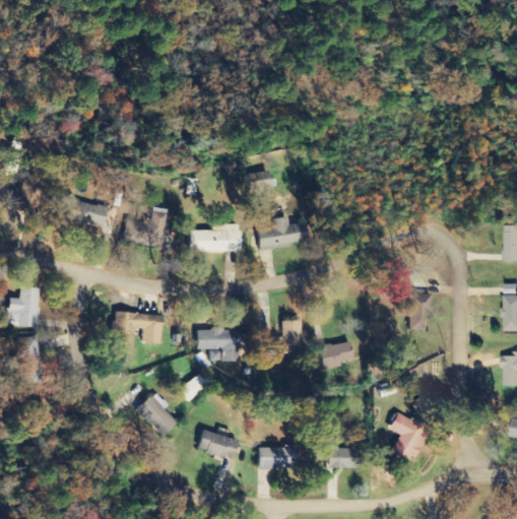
[(272,188),(271,172),(248,173),(248,189),(272,188)]
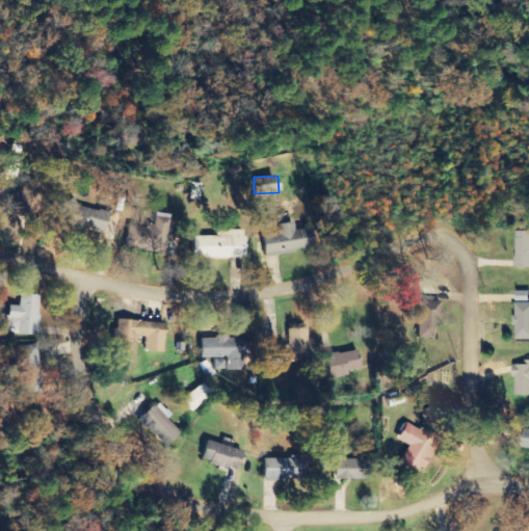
[(202,200),(204,183),(193,183),(192,198),(202,200)]
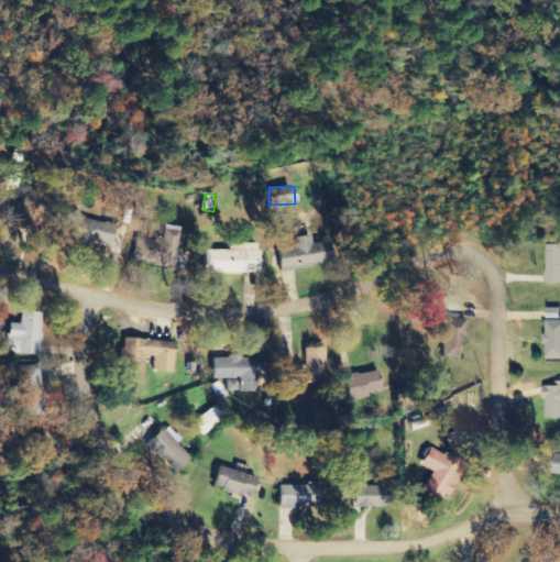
[(117,222),(66,212),(63,227),(76,230),(74,240),(90,243),(91,241),(112,245),(117,222)]
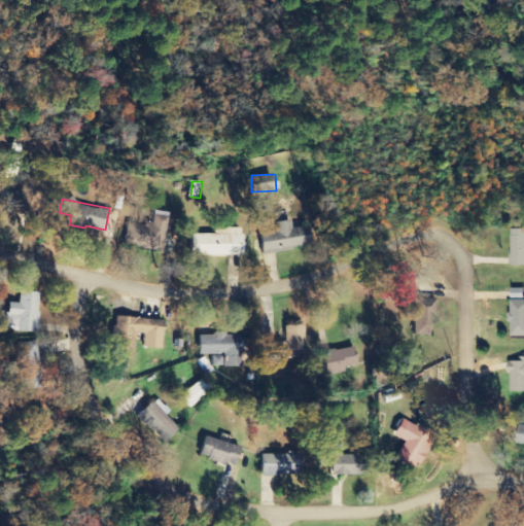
[(164,250),(169,214),(155,212),(153,224),(131,221),(128,244),(164,250)]
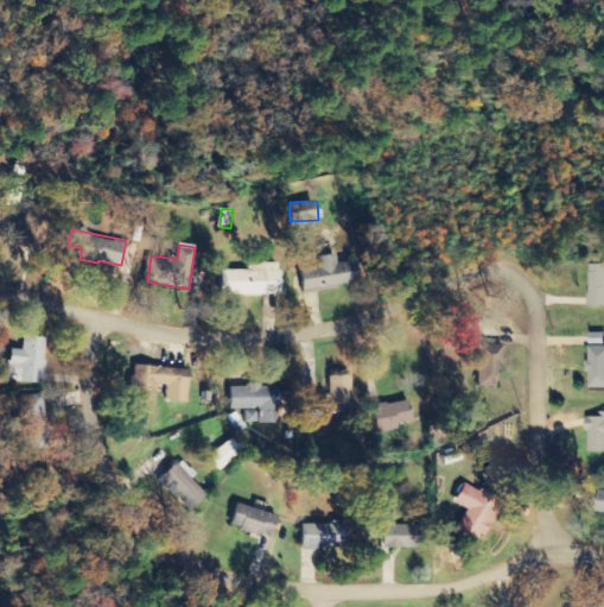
[(303,291),(360,283),(356,260),(338,263),(336,253),(316,255),(317,265),(300,269),(303,291)]
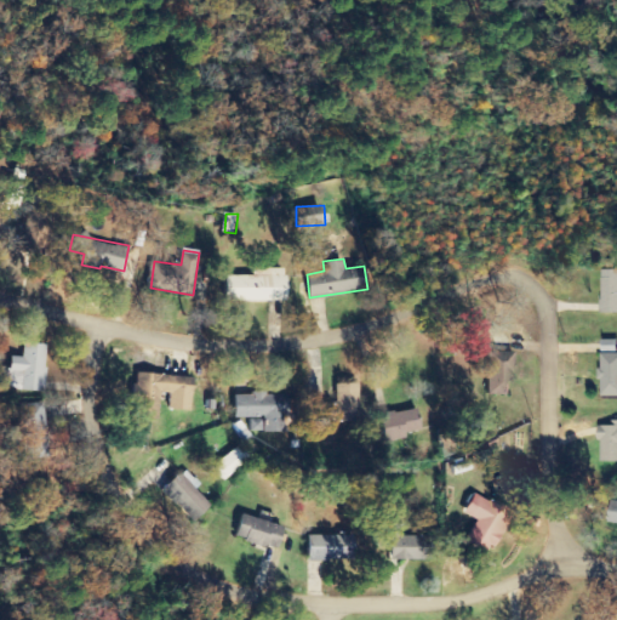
[(285,301),(286,268),(255,267),(255,276),(227,276),(227,300),(285,301)]
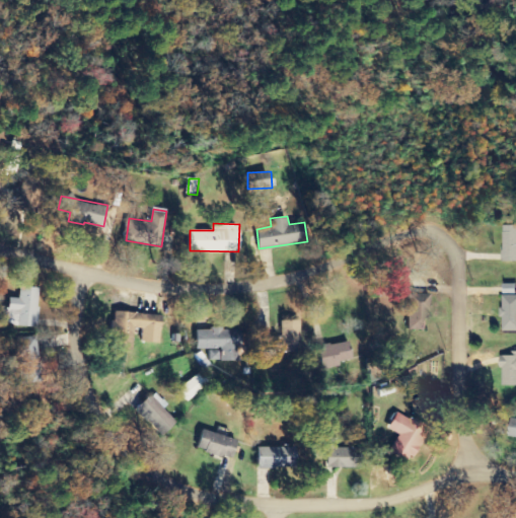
[(515,224),(505,224),(506,260),(515,260),(515,224)]
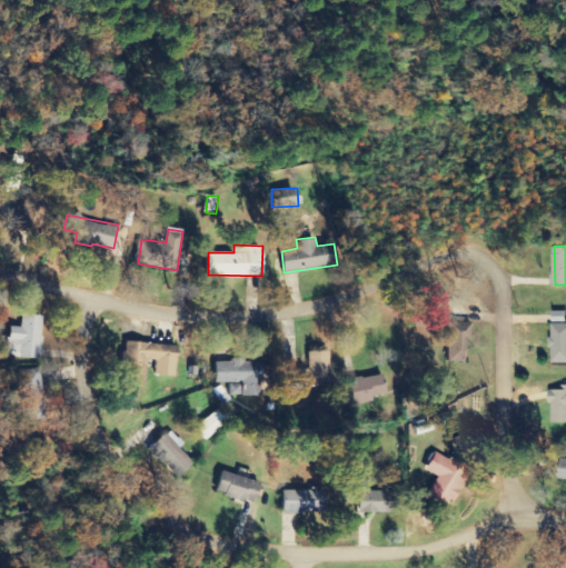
[(565,310),(555,310),(554,361),(565,361),(565,310)]
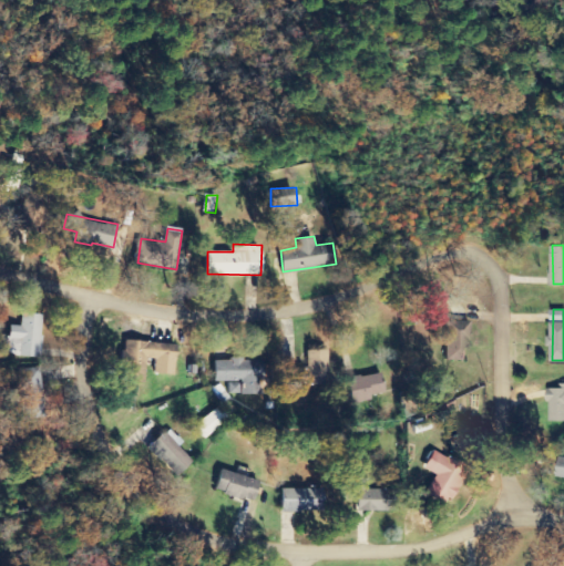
[(45,314),(23,312),(22,326),(10,325),(9,354),(43,357),(45,314)]
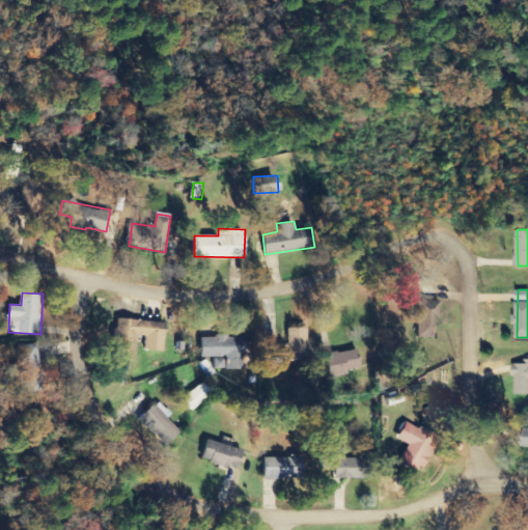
[(439,301),(418,300),(417,337),(438,337),(439,301)]
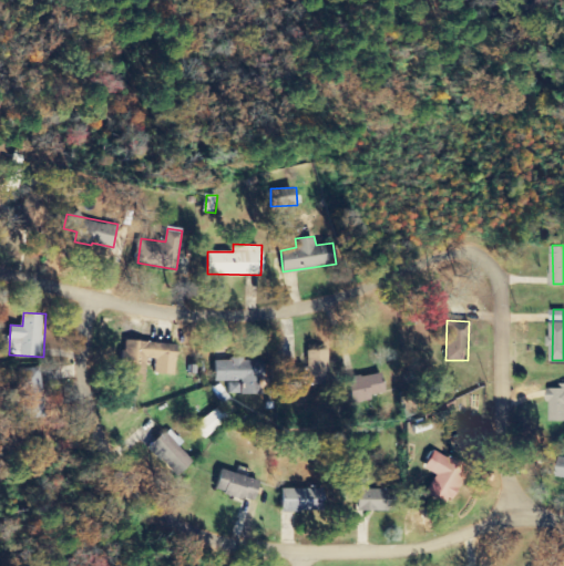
[(177,346),(125,341),(122,380),(146,382),(147,359),(156,360),(156,372),(175,373),(177,346)]
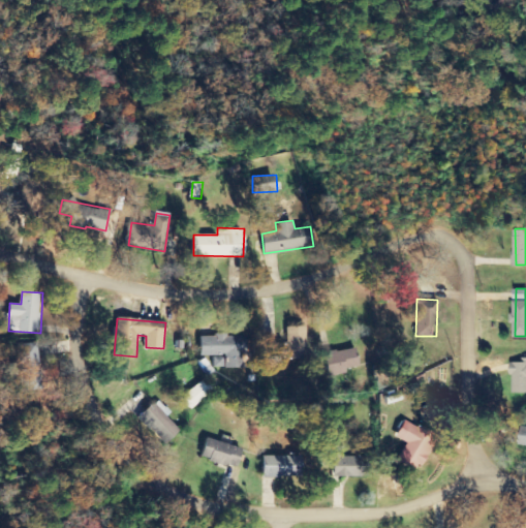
[(287,327),(287,343),(279,343),(280,363),(307,362),(306,325),(287,327)]
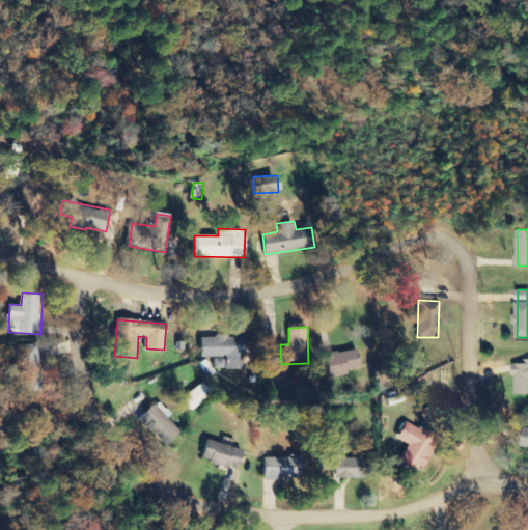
[(201,357),(227,357),(227,368),(244,368),(245,336),(202,336),(201,357)]
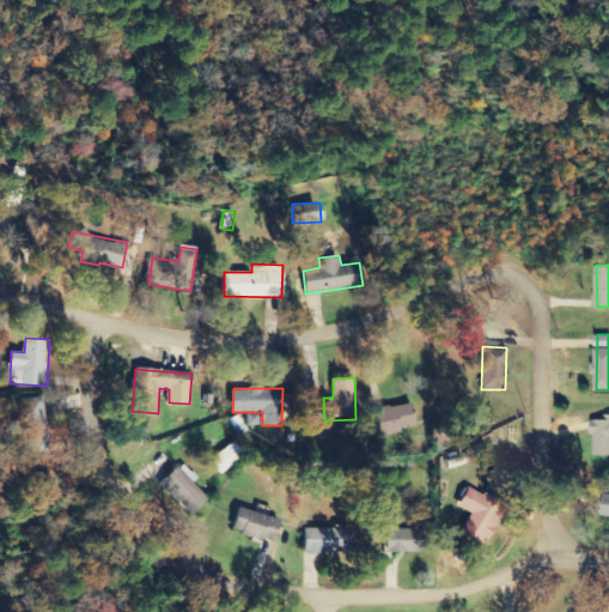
[(50,450),(44,397),(17,399),(20,437),(25,437),(28,453),(50,450)]
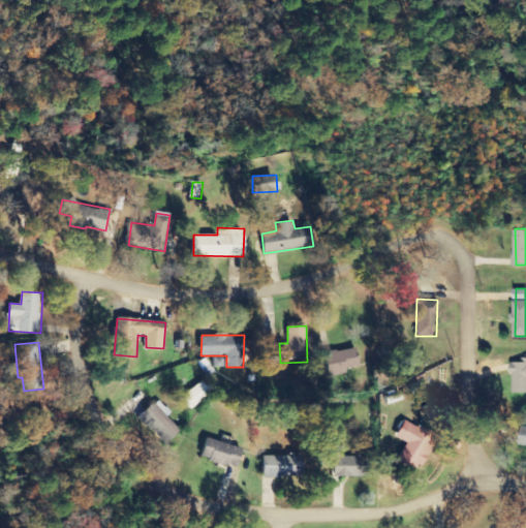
[(332,373),(361,368),(357,347),(328,352),(332,373)]
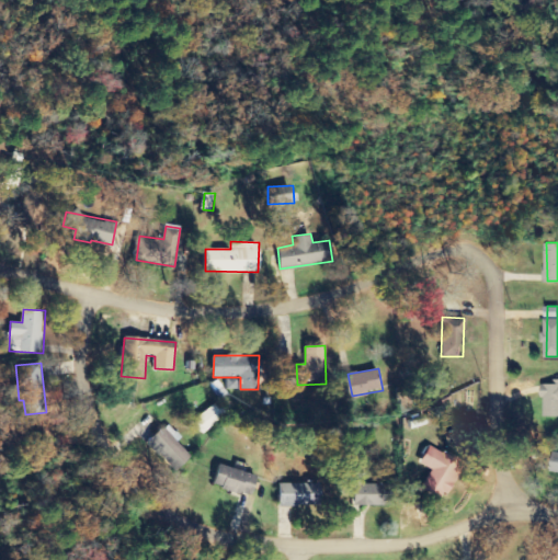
[(557,379),(557,384),(545,384),(545,416),(557,415),(557,379)]
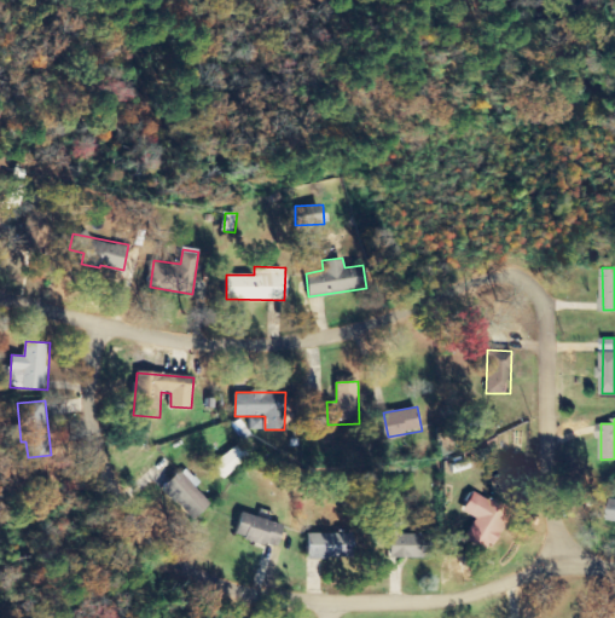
[(222,478),(250,458),(241,444),(213,462),(222,478)]
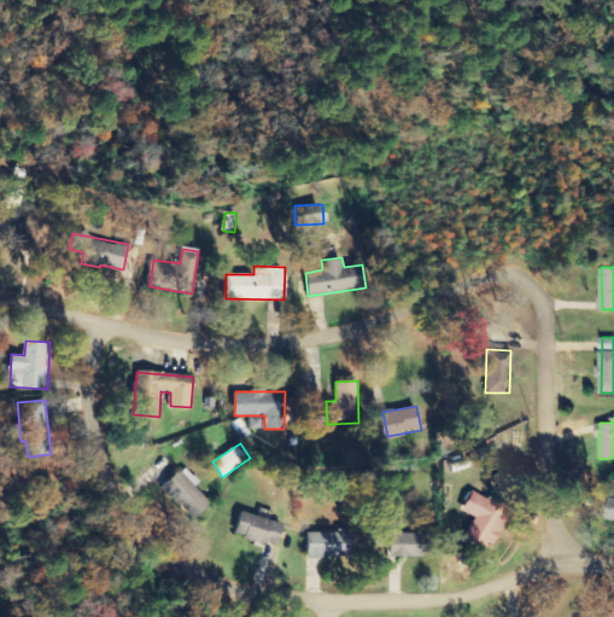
[(200,482),(186,465),(162,487),(192,519),(211,502),(197,487),(200,482)]
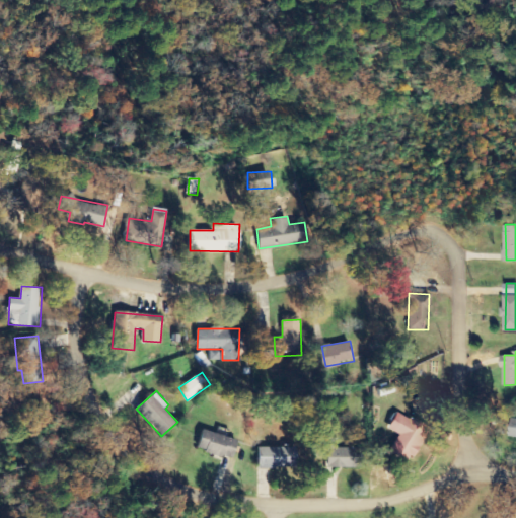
[(387,428),(398,434),(389,452),(410,463),(428,428),(396,412),(387,428)]
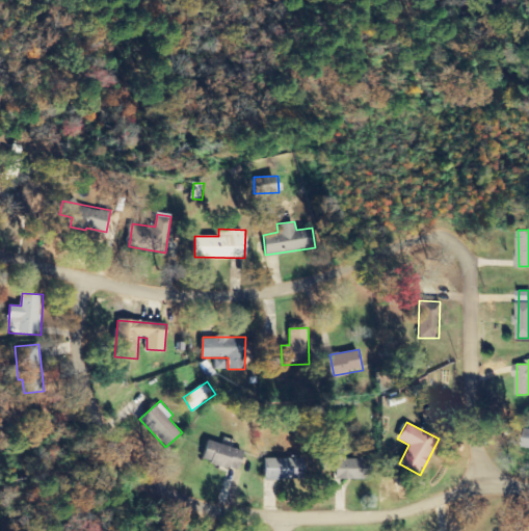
[(201,461),(238,471),(243,450),(206,440),(201,461)]
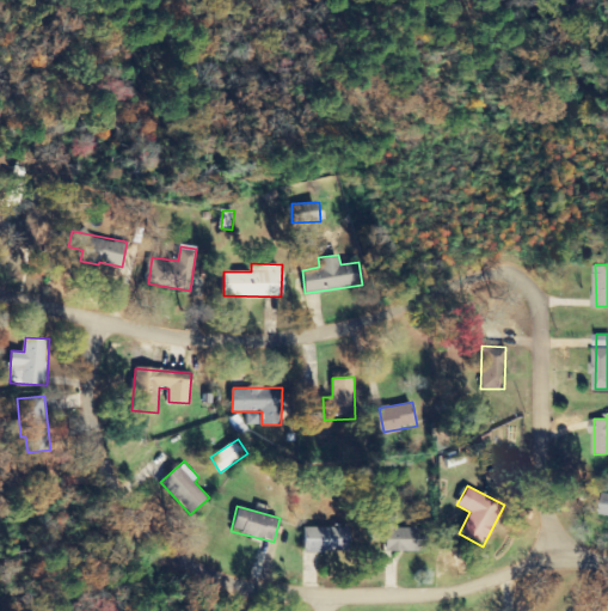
[(425,550),(424,529),(395,529),(395,512),(386,512),(386,551),(425,550)]
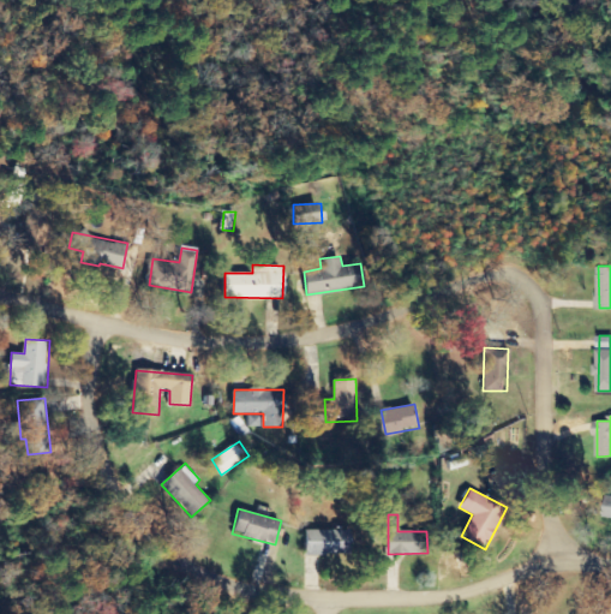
[(305,553),(348,554),(348,530),(305,529),(305,553)]
